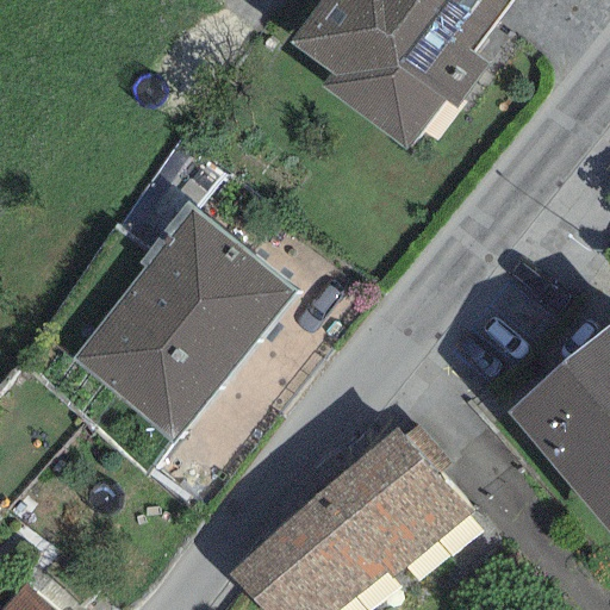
[(317,0),(286,41),(330,74),(321,86),(408,153),(448,99),(458,106),(487,67),(468,54),(509,0),(317,0)]
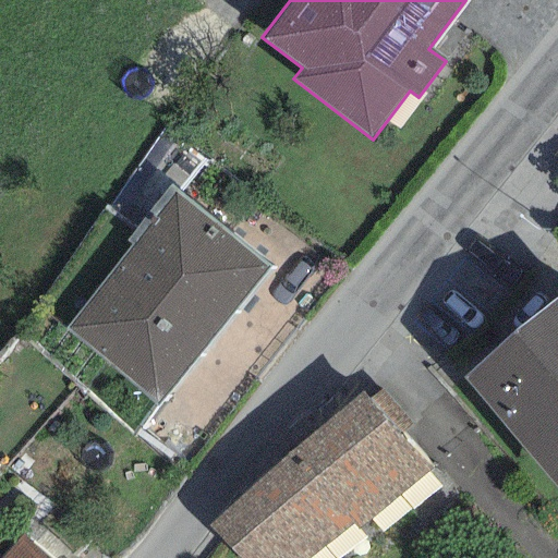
[(273,267),(171,183),(125,239),(133,245),(64,328),(158,404),(273,267)]
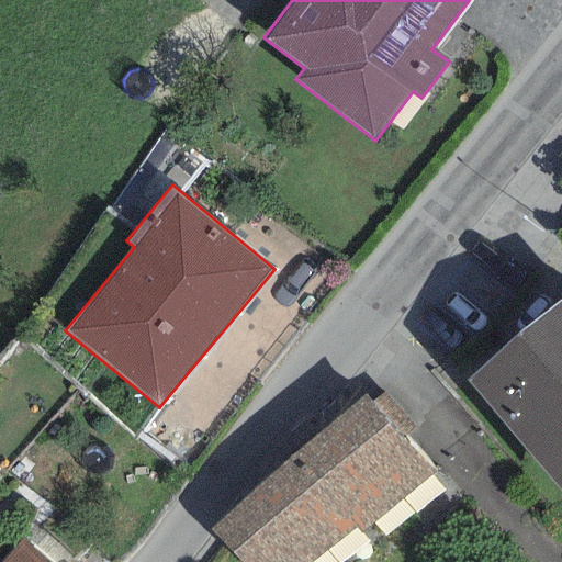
[(561,298),(464,379),(561,495),(561,298)]
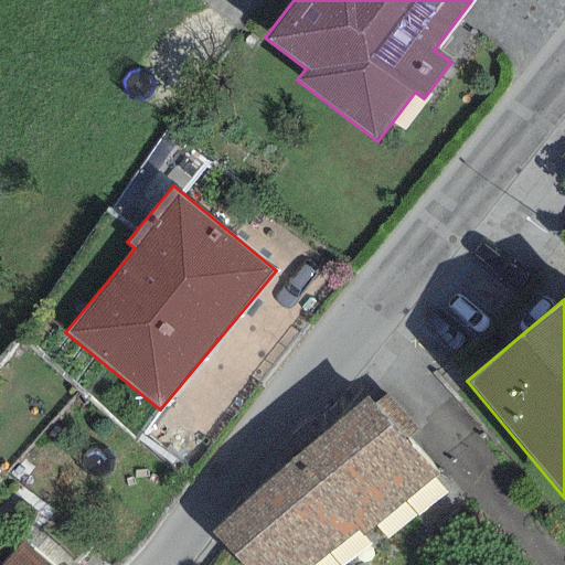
[(365,397),(212,532),(241,564),(315,564),(359,531),(364,535),(438,475),(405,439),(416,430),(388,394),(372,406),(365,397)]
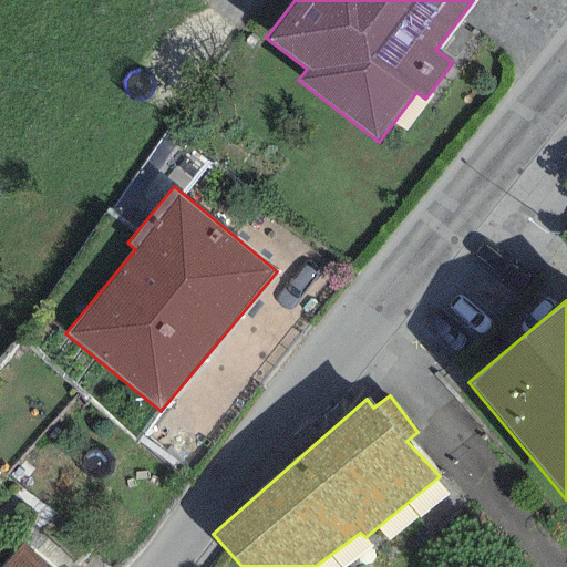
[(47,566),(21,545),(0,566),(47,566)]
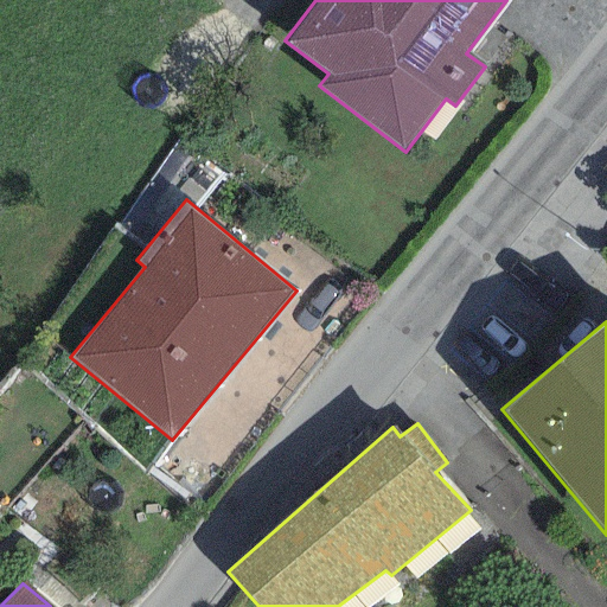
All buildings are outlined.
